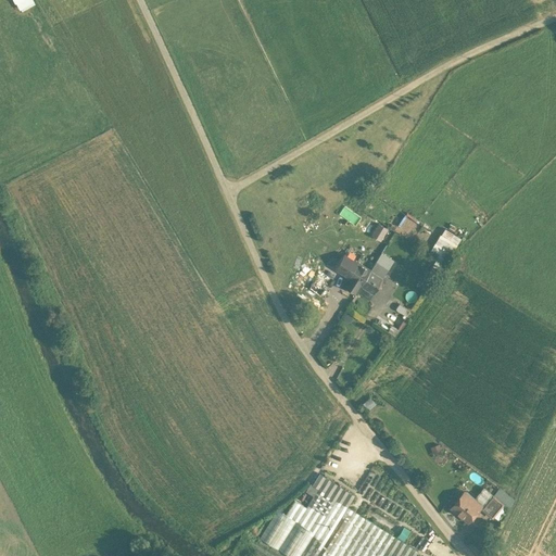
[(14,0),(19,10),(35,3),(33,0),(14,0)]
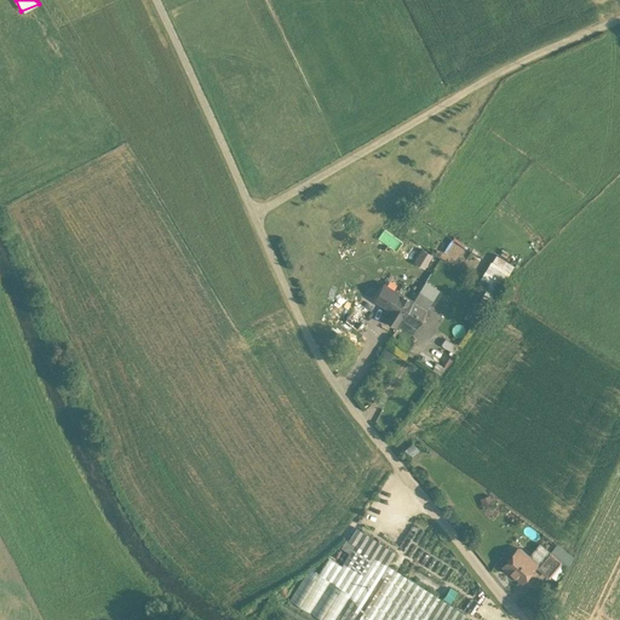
[(420,267),(425,258),(407,250),(402,258),(420,267)]
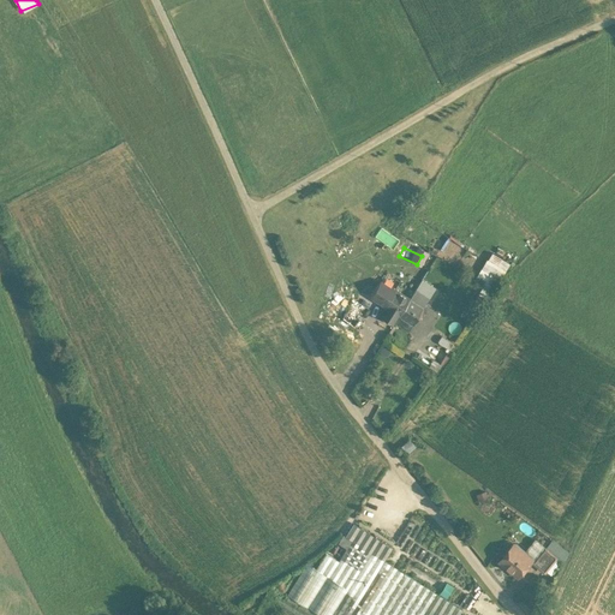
[(490,293),(509,262),(491,251),(472,281),(490,293)]
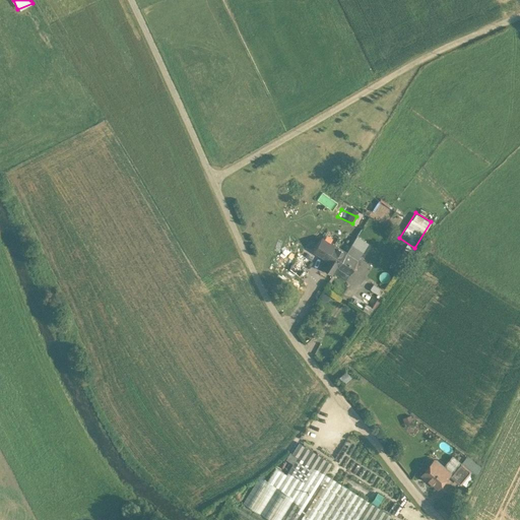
[(334,245),(321,237),(313,251),(325,259),(321,266),(332,273),(336,266),(337,266),(346,252),(334,245)]
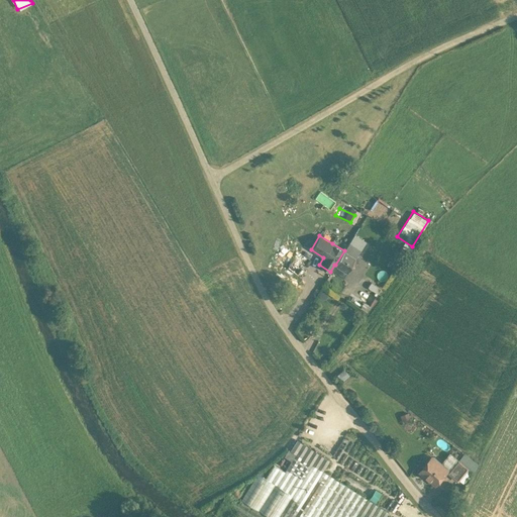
[(355,257),(344,250),(335,265),(336,266),(346,272),(355,257)]
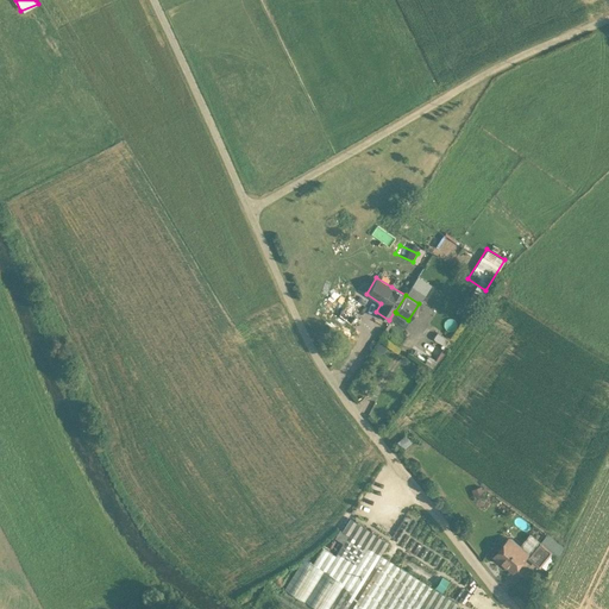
[(338,314),(346,320),(355,308),(346,302),(338,314)]
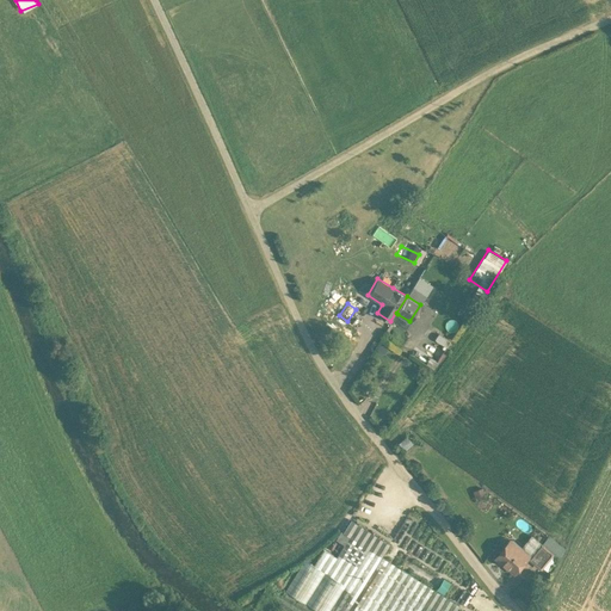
[(437,333),(433,339),(446,346),(450,340),(437,333)]
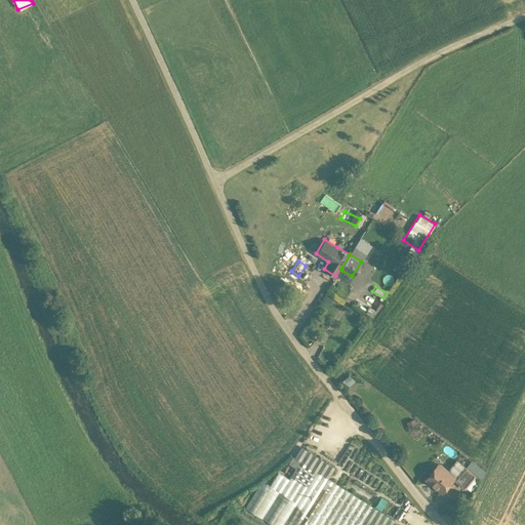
[(334,468),(301,446),(294,457),(293,456),(289,463),(295,468),(289,478),(278,472),(269,485),(315,512),(333,481),(328,478),(334,468)]
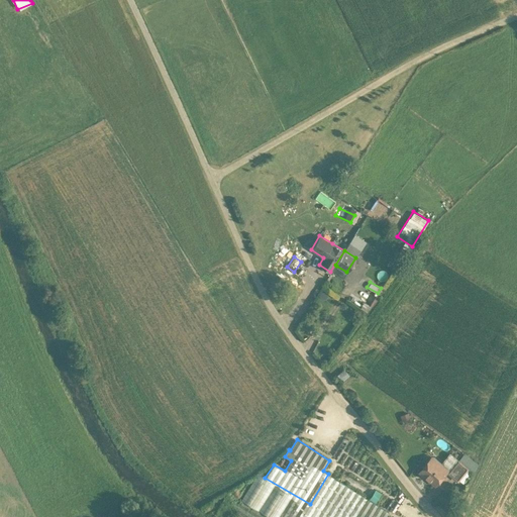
[(449,472),(458,459),(450,452),(440,464),(447,470),(449,472)]
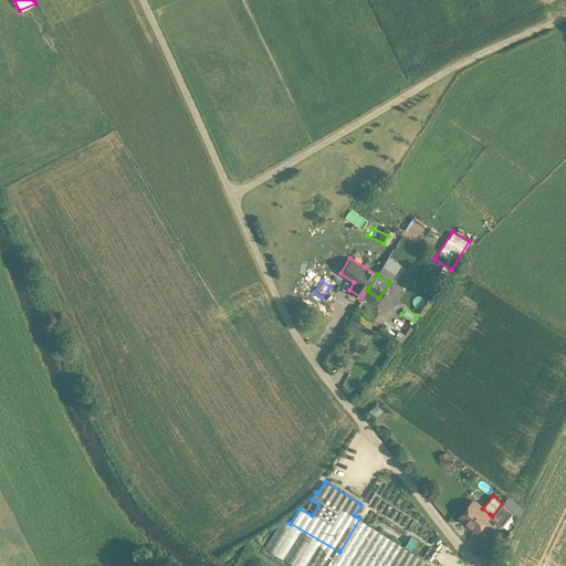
[(517,505),(509,498),(503,504),(512,512),(517,505)]
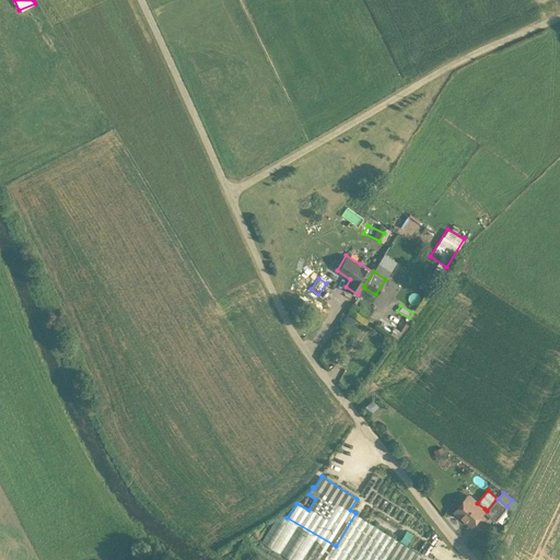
[(477,503),(468,494),(455,510),(473,524),(485,509),(477,503)]
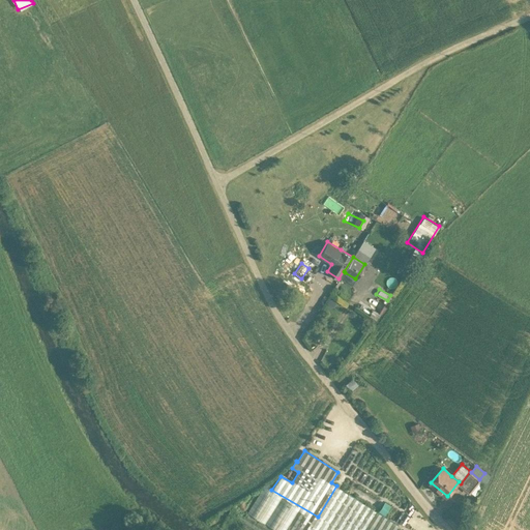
[(461,483),(460,483),(469,492),(479,479),(471,472),(470,471),(461,483)]
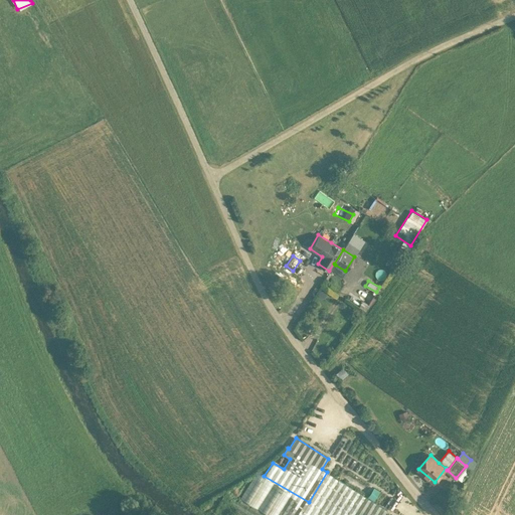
[(264,476),(256,471),(240,498),(226,489),(213,511),(220,514),(300,514),(309,502),(264,476)]
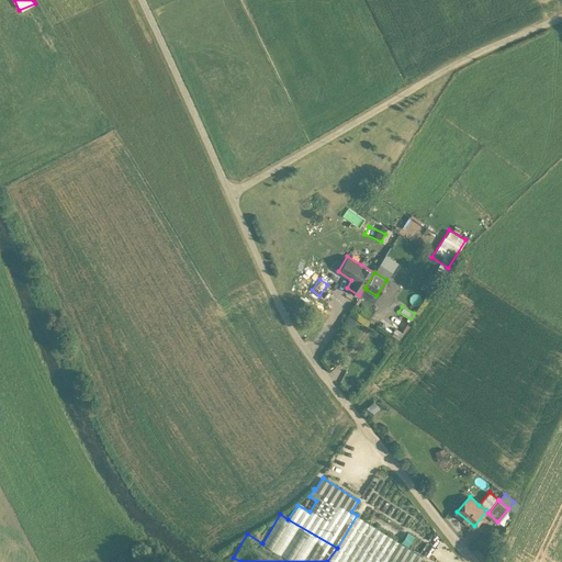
[(357,515),(337,548),(327,561),(418,561),(422,557),(357,515)]
